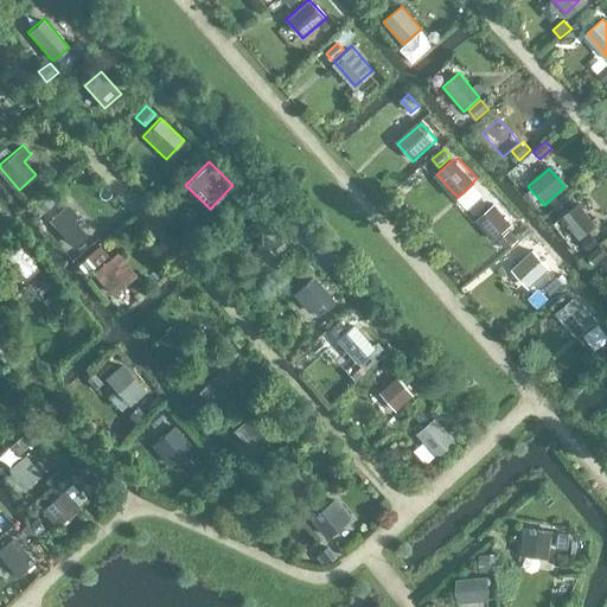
[(49,197),(38,206),(44,212),(55,203),(49,197)]
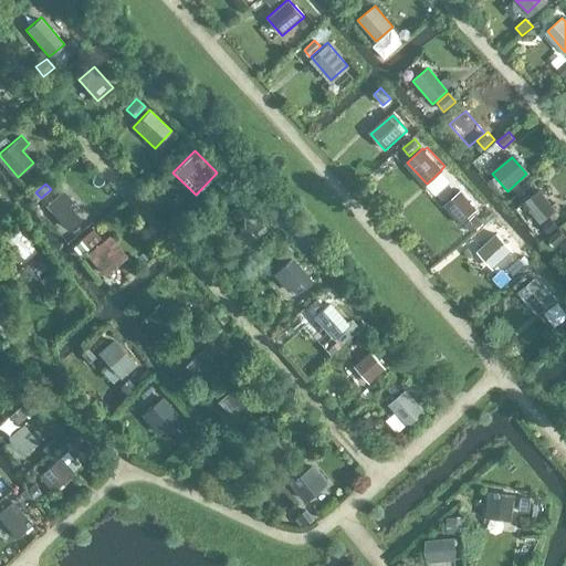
[(45,205),(66,230),(80,218),(69,205),(73,201),(63,189),(45,205)]
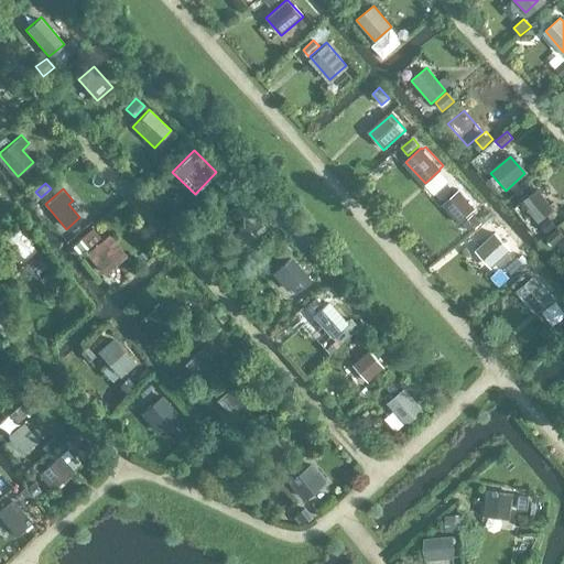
[(554,209),(538,188),(521,202),(538,223),(554,209)]
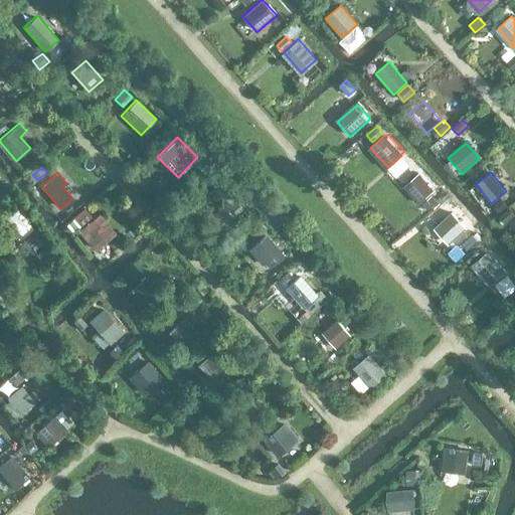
[(432,189),(419,176),(405,190),(416,203),(432,189)]
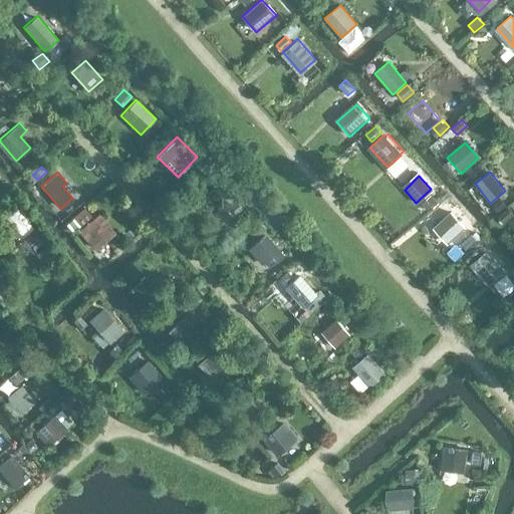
[(245,212),(226,191),(219,196),(225,202),(212,215),(224,230),(245,212)]
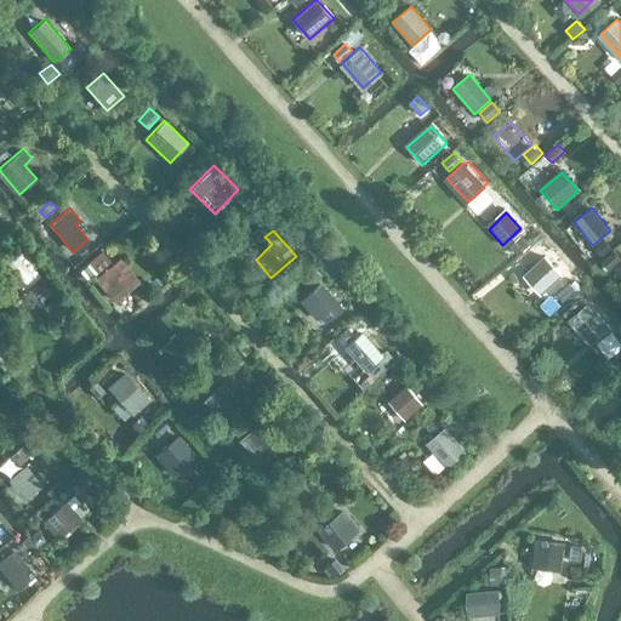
[(523,238),(512,248),(518,255),(530,245),(523,238)]
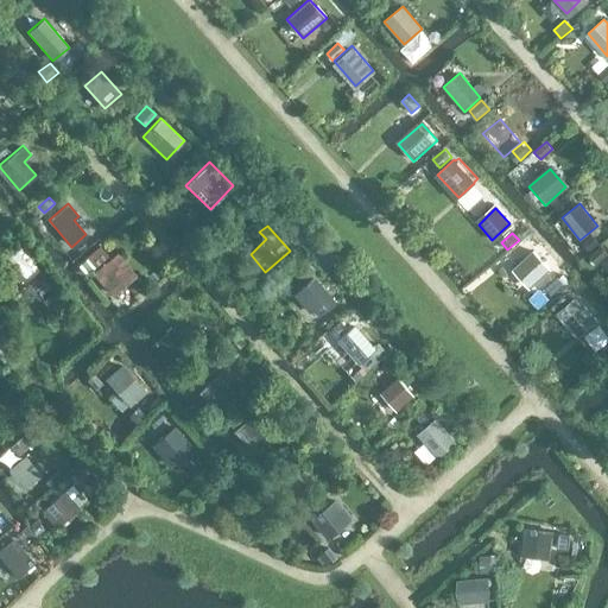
[(591,235),(583,244),(589,251),(599,244),(591,235)]
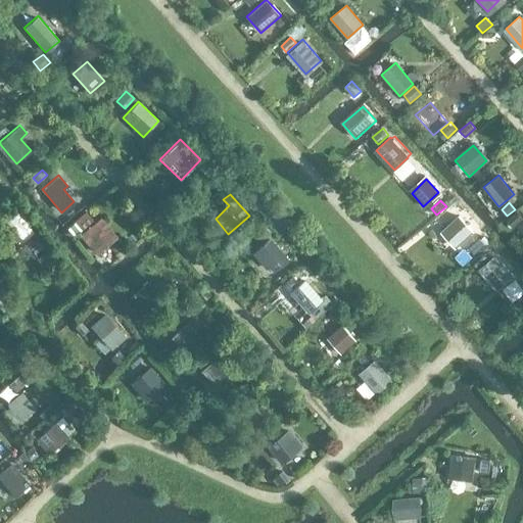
[(1,224),(18,244),(34,232),(16,211),(1,224)]
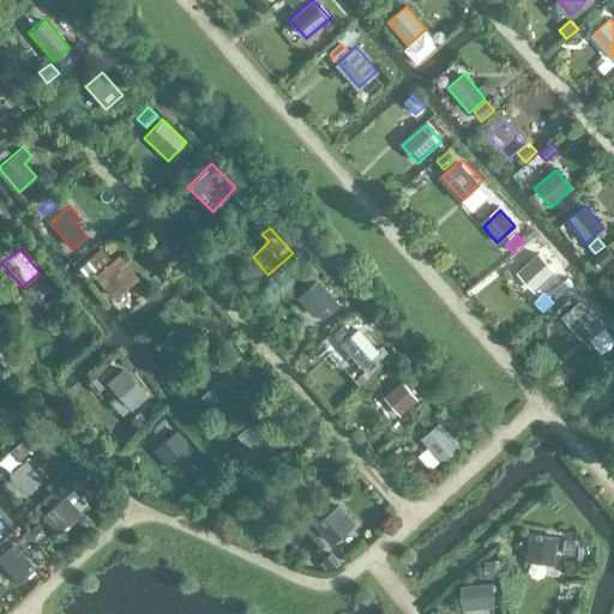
[(100,248),(86,259),(96,270),(109,258),(100,248)]
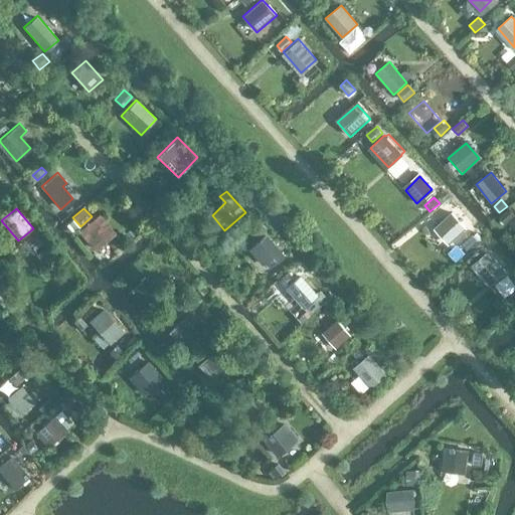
[(514,215),(509,208),(499,216),(506,224),(514,215)]
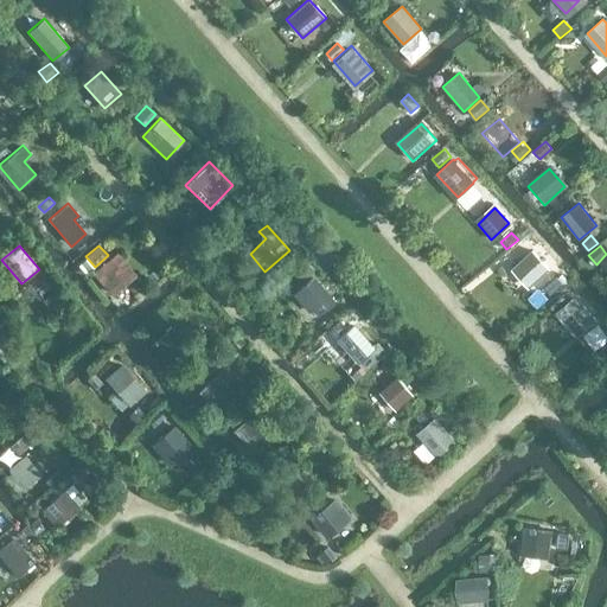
[(517,263),(535,282),(550,269),(532,250),(517,263)]
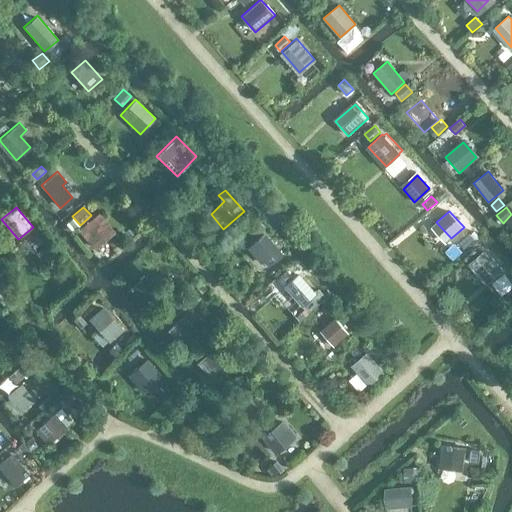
[(109,236),(100,226),(93,217),(78,230),(94,249),(109,236)]
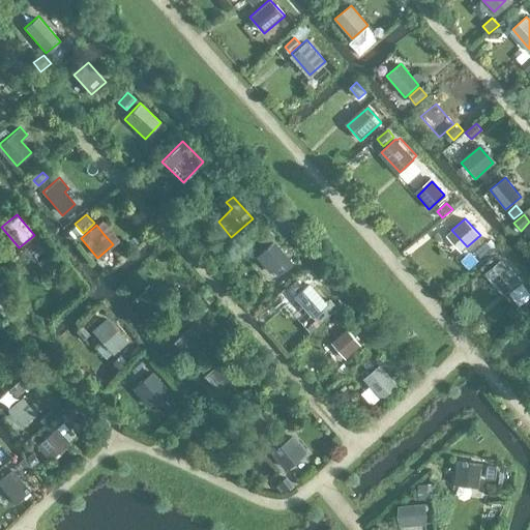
[(268,231),(258,240),(263,245),(273,236),(268,231)]
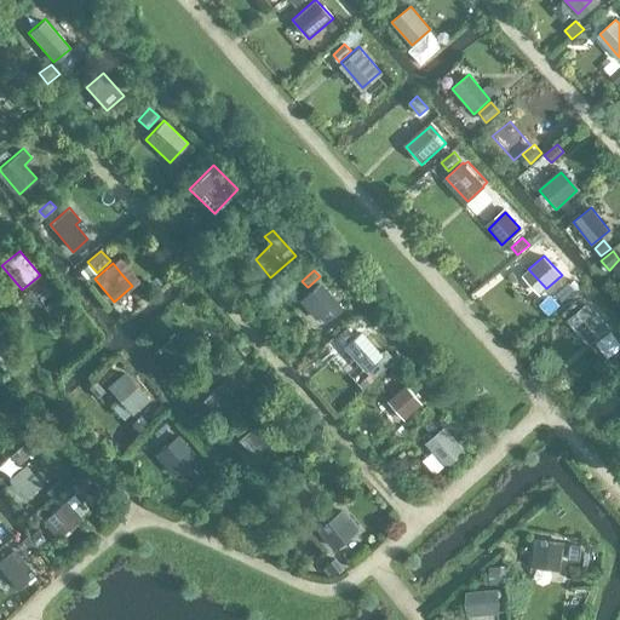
[(298,300),(314,320),(317,316),(323,322),(342,308),(321,282),(298,300)]
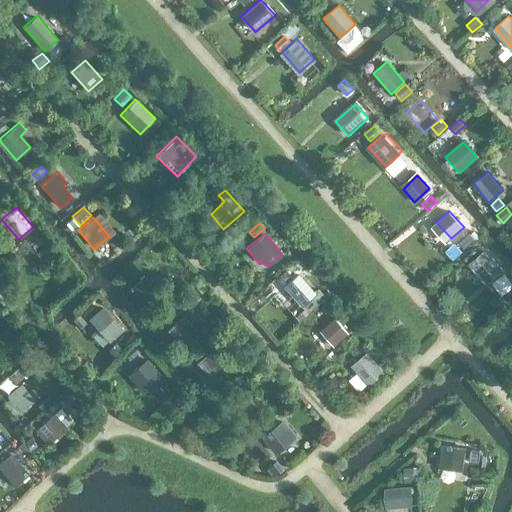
[(470,233),(459,242),(465,249),(476,240),(470,233)]
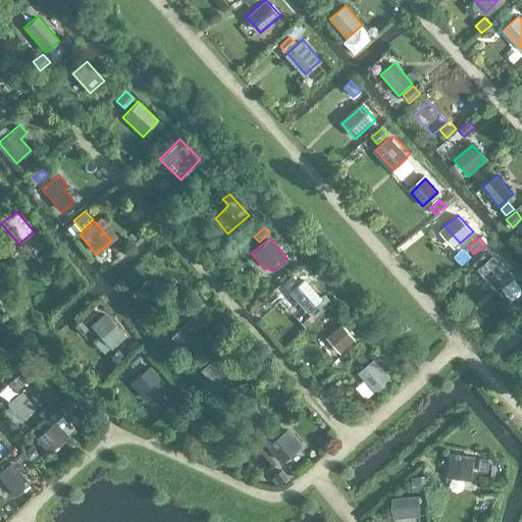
[(40,239),(30,247),(35,254),(46,246),(40,239)]
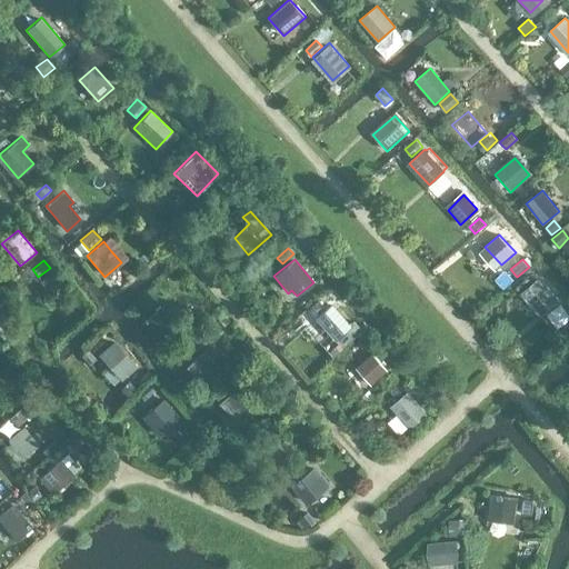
[(525,273),(513,283),(520,291),(531,281),(525,273)]
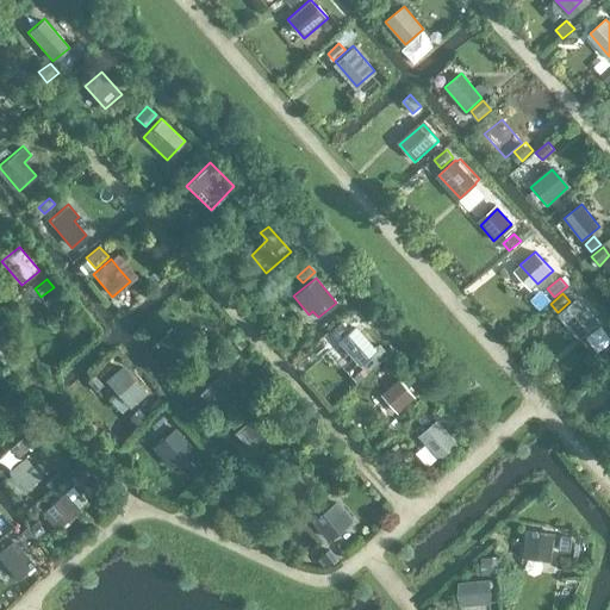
[(595,319),(591,315),(577,297),(556,315),(572,332),(576,329),(579,334),(595,319)]
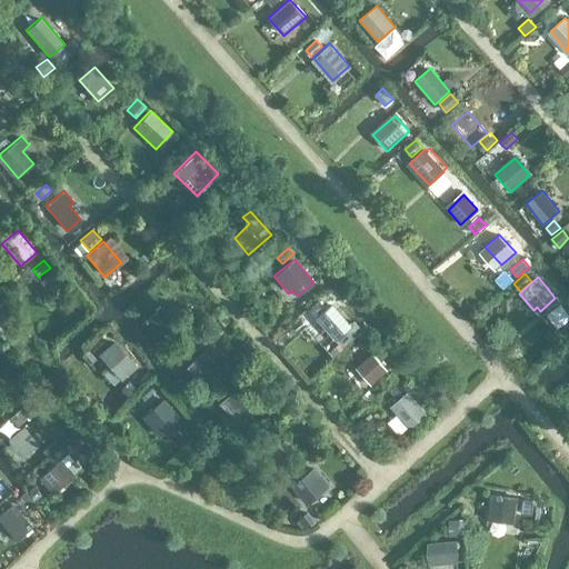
[(326,293),(308,309),(329,329),(345,311),(326,293)]
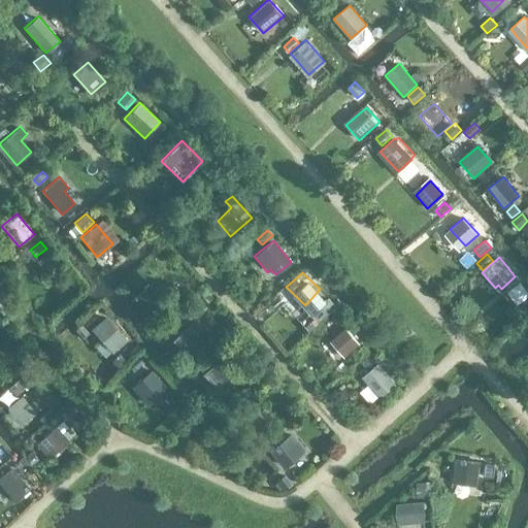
[(133,296),(150,316),(165,302),(149,283),(133,296)]
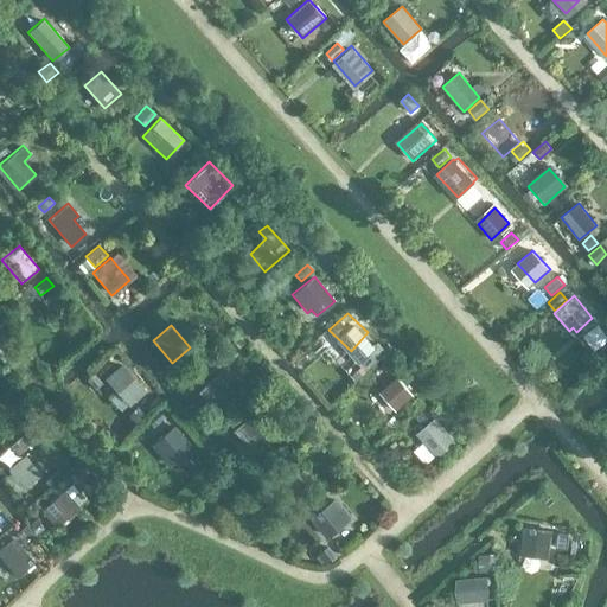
[(264,362),(256,368),(264,377),(272,370),(264,362)]
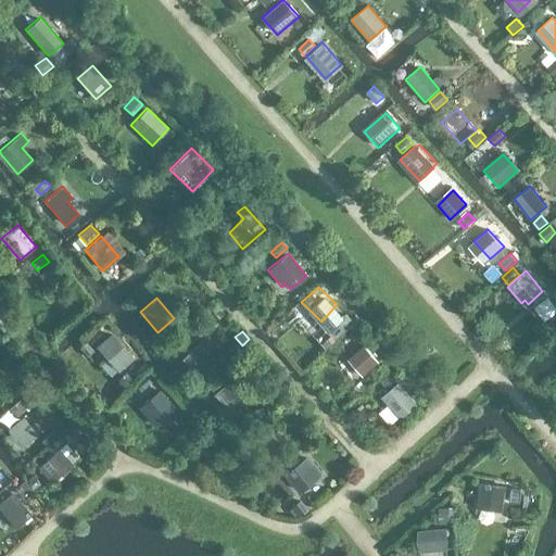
[(96,346),(117,371),(134,357),(111,332),(96,346)]
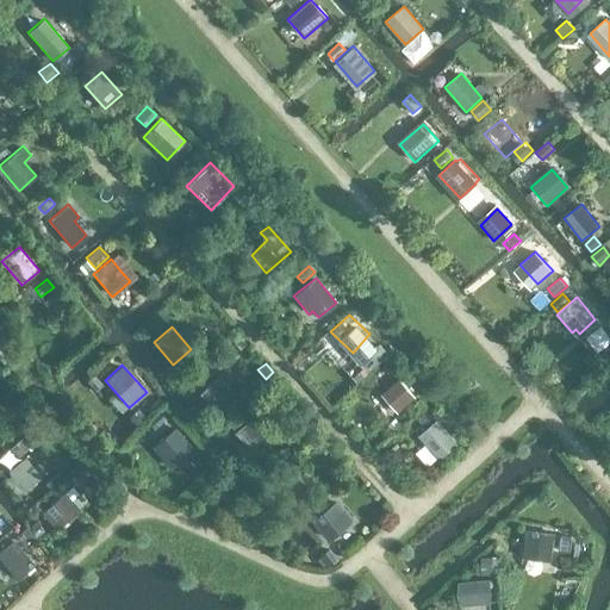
[(94,375),(88,381),(97,391),(103,385),(94,375)]
